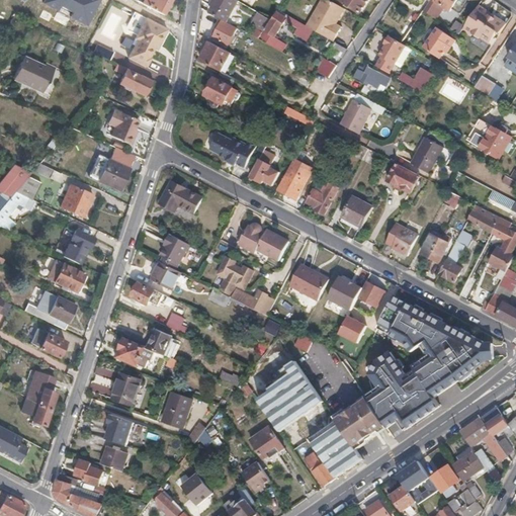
[(40,0),(40,1),(86,24),(97,0),(40,0)]
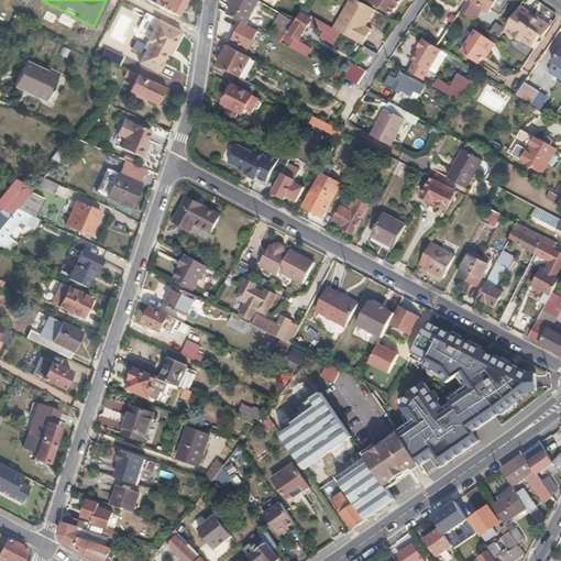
[(174,15),(182,0),(160,0),(157,7),(174,15)]
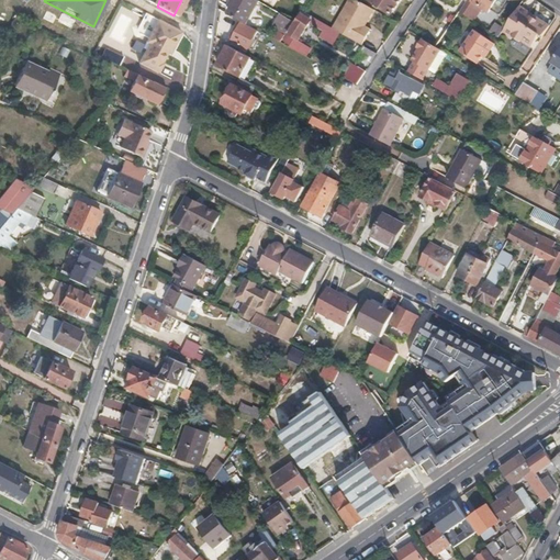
[(228,7),(226,13),(245,23),(258,0),(220,0),(220,1),(228,7)]
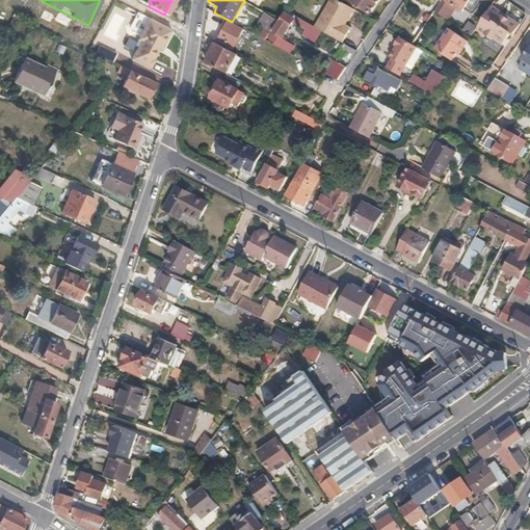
[(328,0),(314,25),(322,30),(342,41),(350,25),(344,22),(343,22),(345,18),(346,19),(352,6),(341,0),(328,0)]
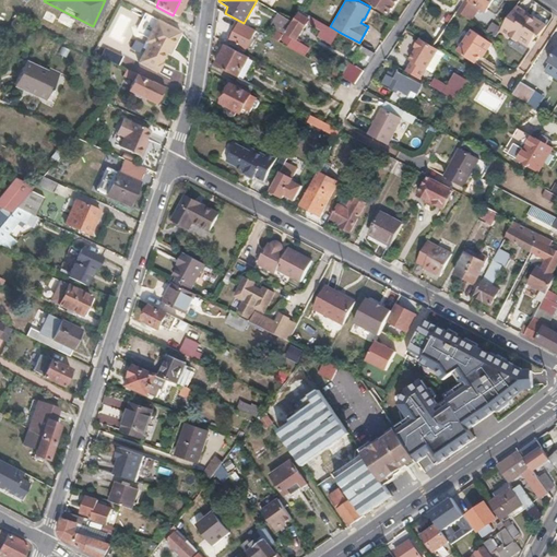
[(369,0),(387,12),(395,0),(369,0)]
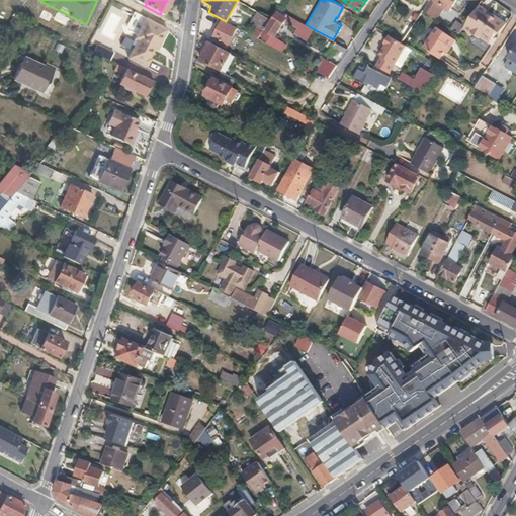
[(422,9),(435,18),(442,5),(448,9),(454,0),(428,0),(422,9)]
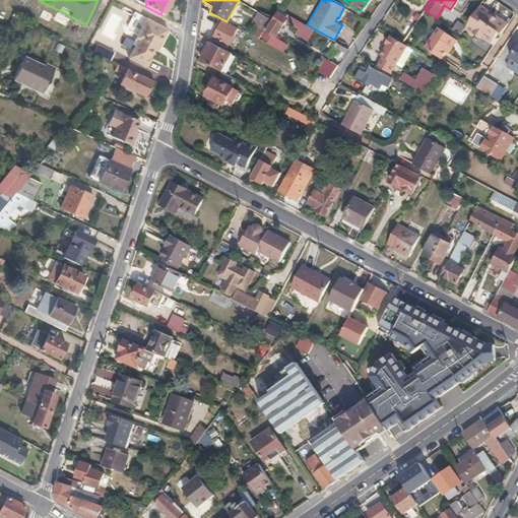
[(495,33),(499,36),(507,24),(493,14),(492,16),(489,14),(490,13),(478,5),(461,28),(468,34),(470,33),(478,38),(479,36),(489,43),(495,33)]
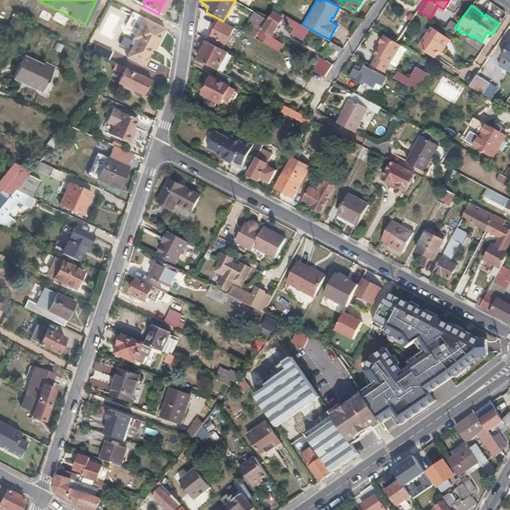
[(262,41),(273,47),(275,44),(270,41),(273,37),(271,36),(281,19),(292,26),(296,21),(283,14),(275,9),(257,35),(263,39),(262,41)]
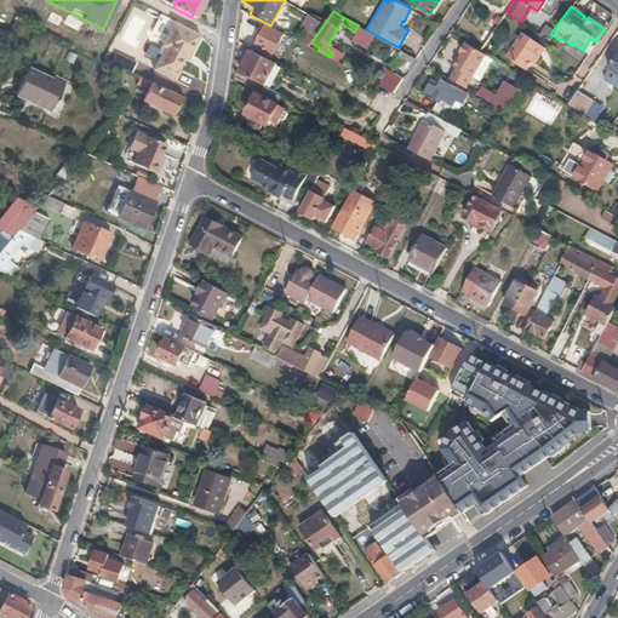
[(186,55),(196,32),(171,18),(155,49),(159,51),(152,68),(172,78),(178,67),(176,66),(182,53),(186,55)]
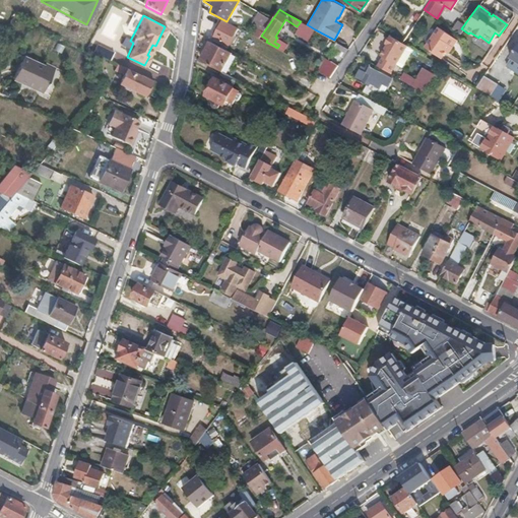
[(212,37),(228,45),(237,28),(221,19),(212,37)]
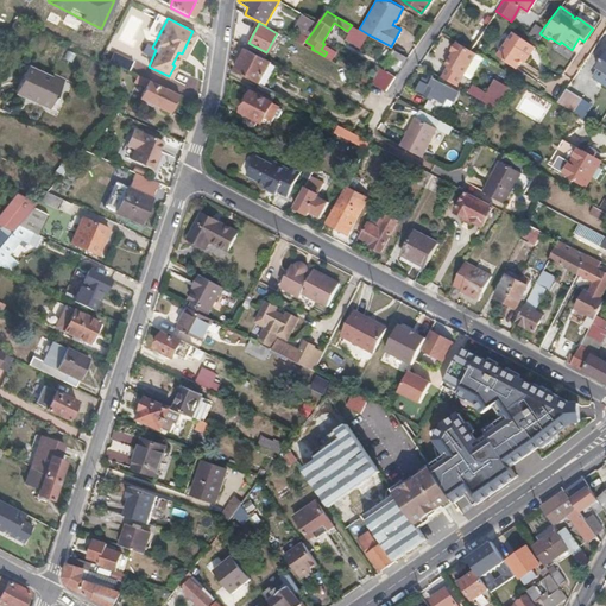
[(352,25),(347,31),(343,36),(360,46),(368,35),(359,29),(352,25)]
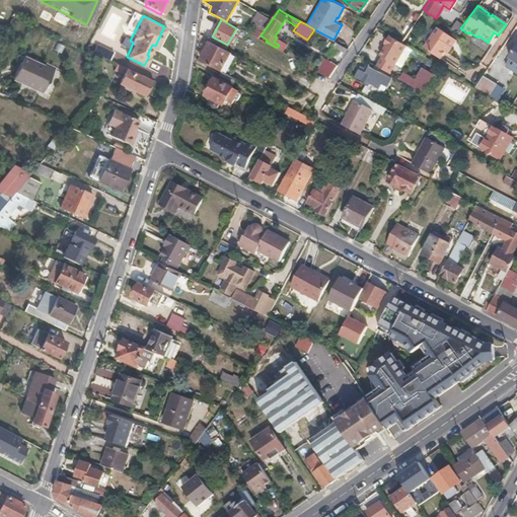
[(448,45),(450,46),(455,40),(436,26),(422,46),(439,58),(443,52),(448,45)]
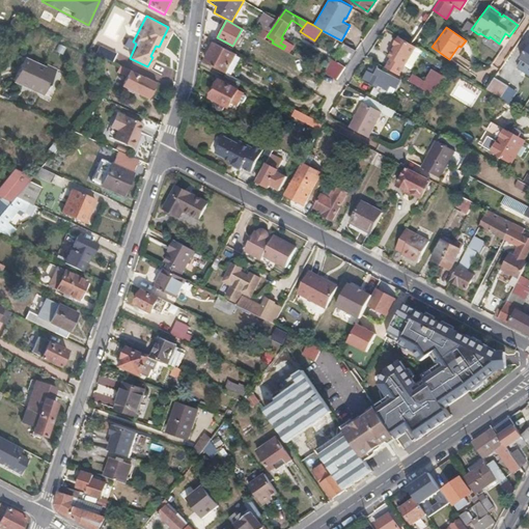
[(397,34),(392,43),(394,44),(388,55),(390,56),(401,63),(413,44),(410,42),(397,34)]
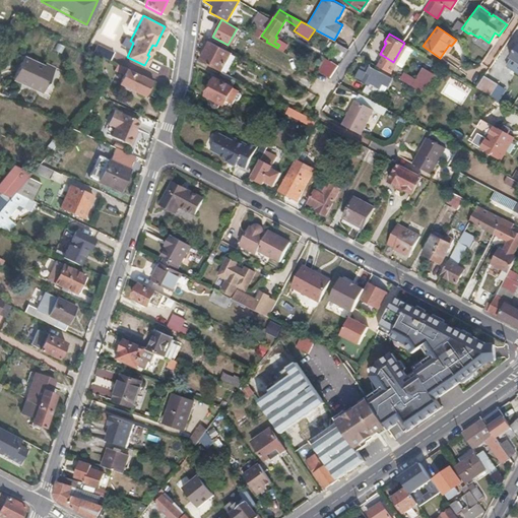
[(200,59),(220,70),(230,51),(210,41),(200,59)]
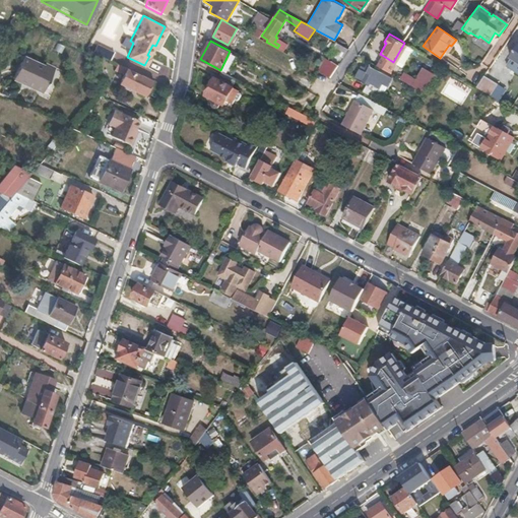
[(330,48),(342,56),(347,48),(335,41),(330,48)]
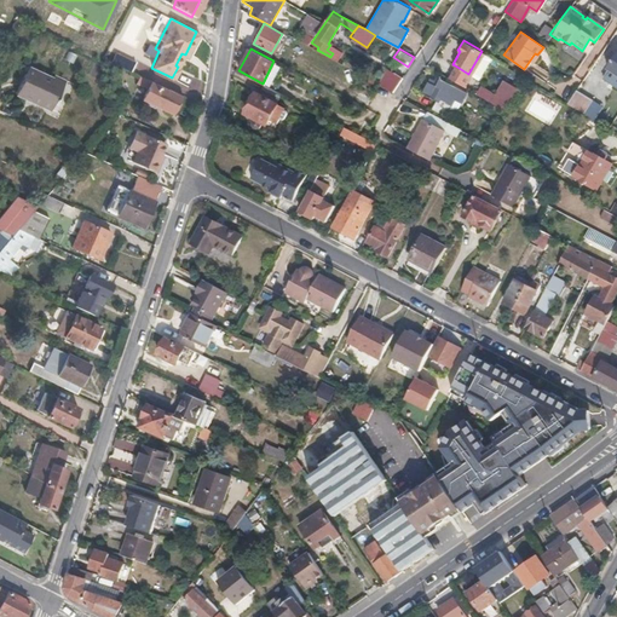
[(133,61),(114,50),(108,61),(117,65),(128,70),(133,61)]
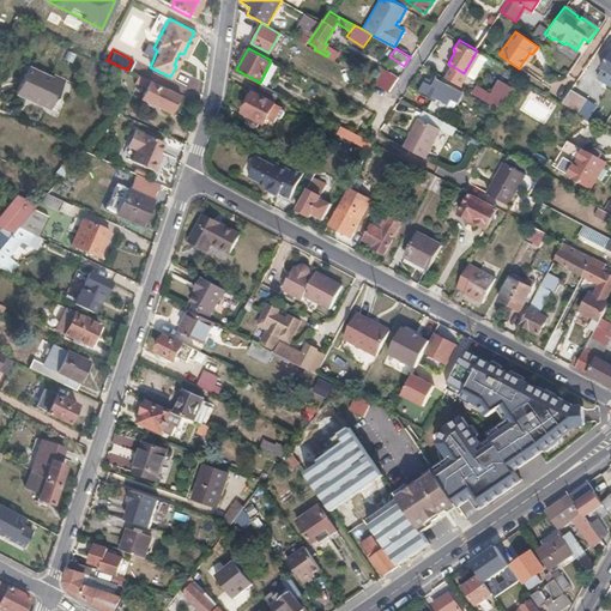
[(610,49),(599,68),(610,77),(610,49)]
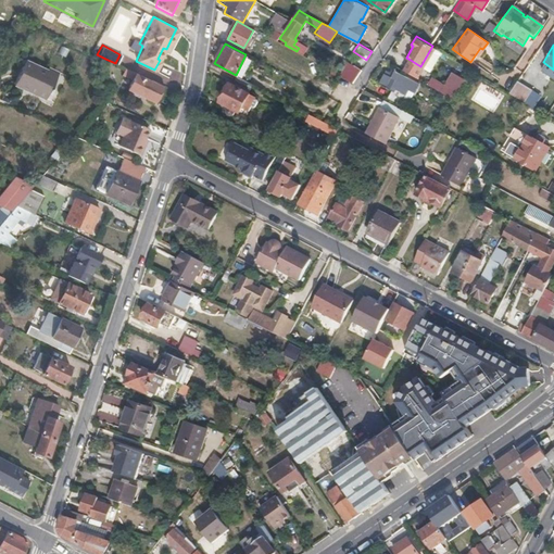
[(439,50),(432,46),(420,66),(427,71),(439,50)]
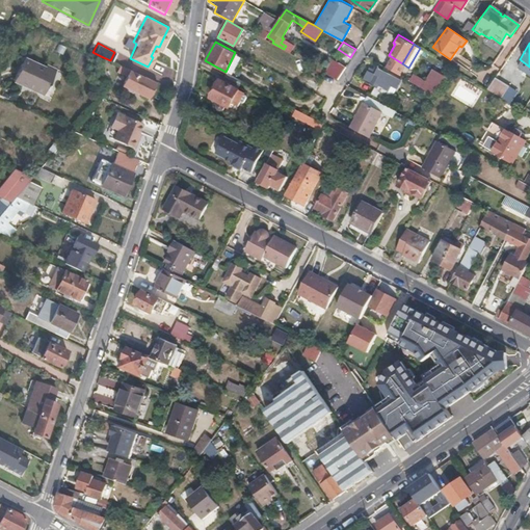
[(241,53),(246,56),(249,51),(244,47),(241,53)]
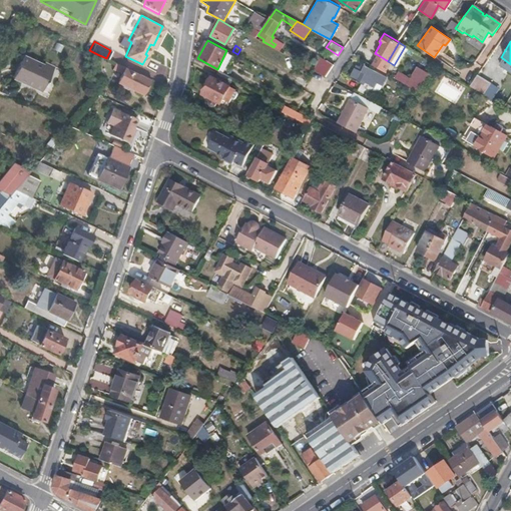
[(377,54),(372,63),(383,69),(388,61),(377,54)]
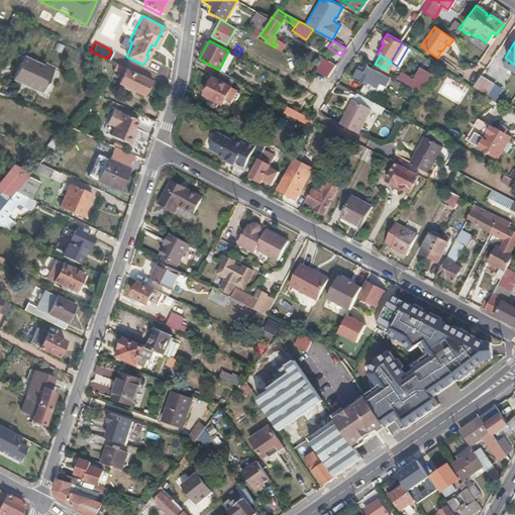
[(50,70),(21,57),(12,76),(39,89),(43,82),(44,82),(50,70)]
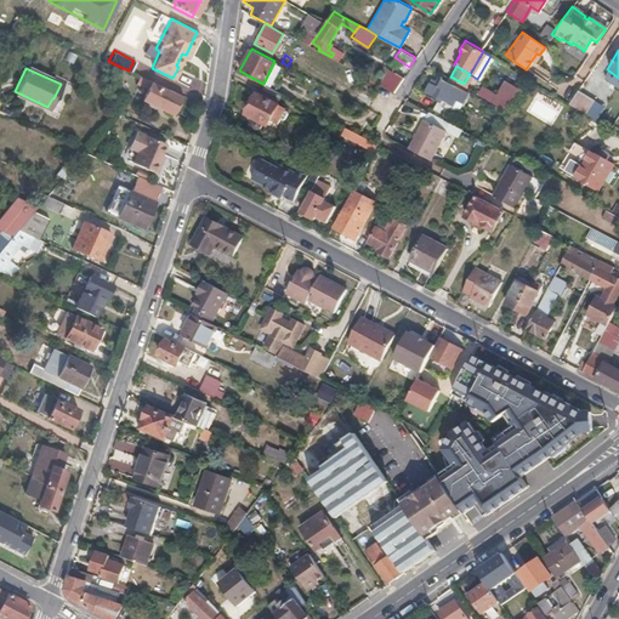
[(384,86),(393,91),(402,77),(393,72),(384,86)]
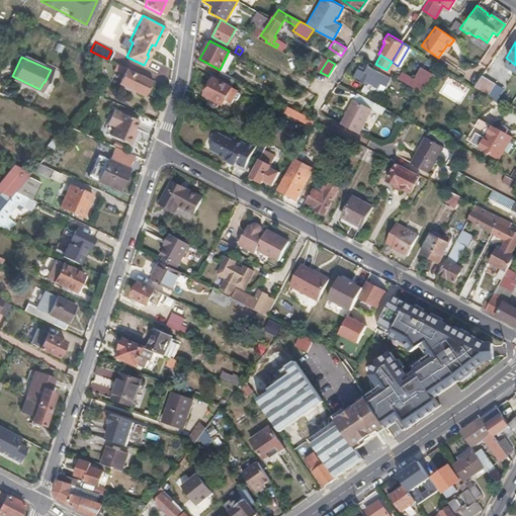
[(120,71),(122,66),(114,62),(111,70),(114,71),(115,69),(120,71)]
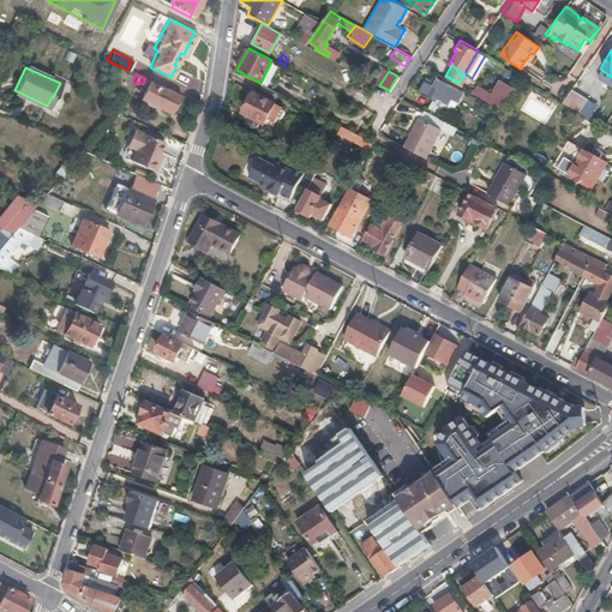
[(433,101),(436,97),(445,103),(449,96),(445,95),(451,85),(436,77),(431,84),(423,79),(417,90),(433,101)]
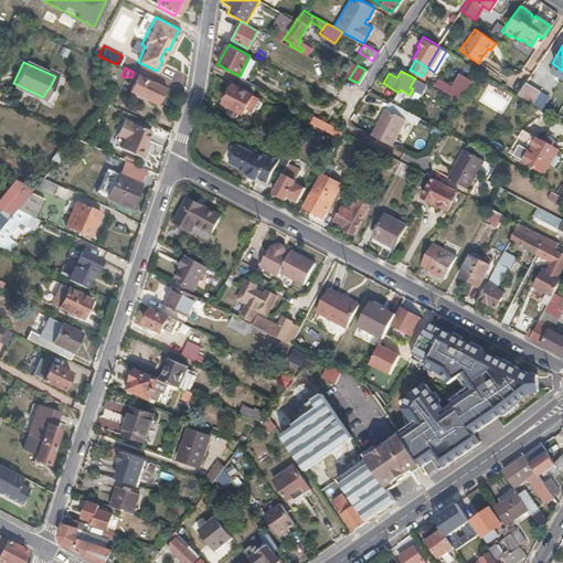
[(446,92),(459,98),(470,78),(457,71),(445,91),(446,92)]
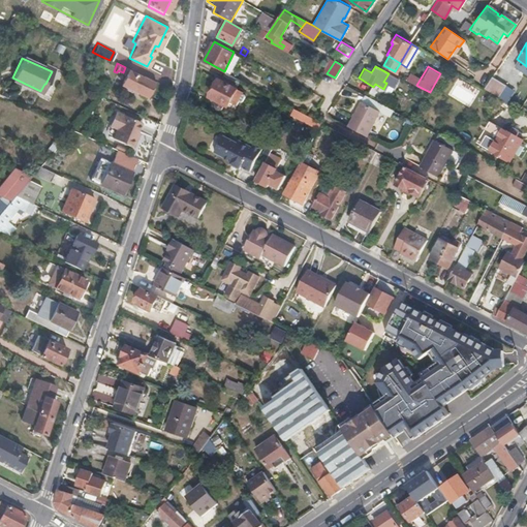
[(134,90),(141,76),(126,69),(120,83),(123,85),(130,88),(134,90)]
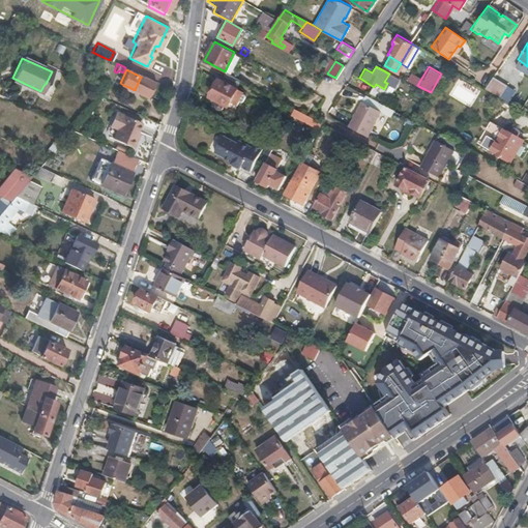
[(376,84),(374,87),(372,92),(380,96),(381,95),(386,98),(398,79),(389,74),(384,82),(387,83),(384,89),(376,84)]
